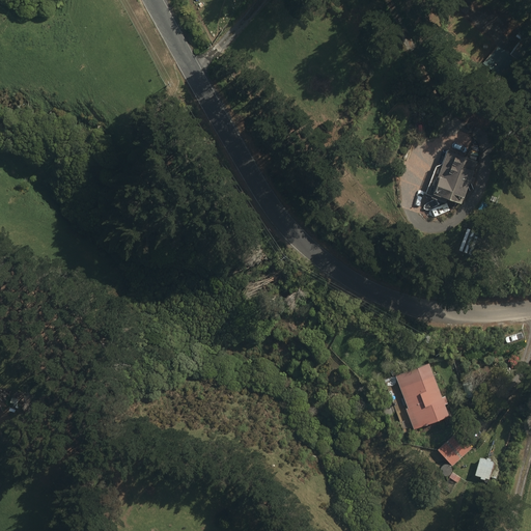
[(498,46),(483,64),(506,82),(521,64),(520,63),(530,48),(530,25),(525,21),(514,34),(521,38),(508,54),(498,46)]
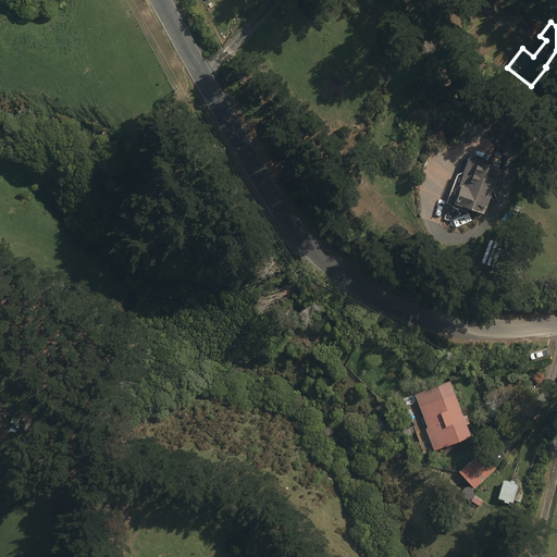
[(499,169),(469,157),(449,206),(466,212),(468,208),(482,213),(499,169)]
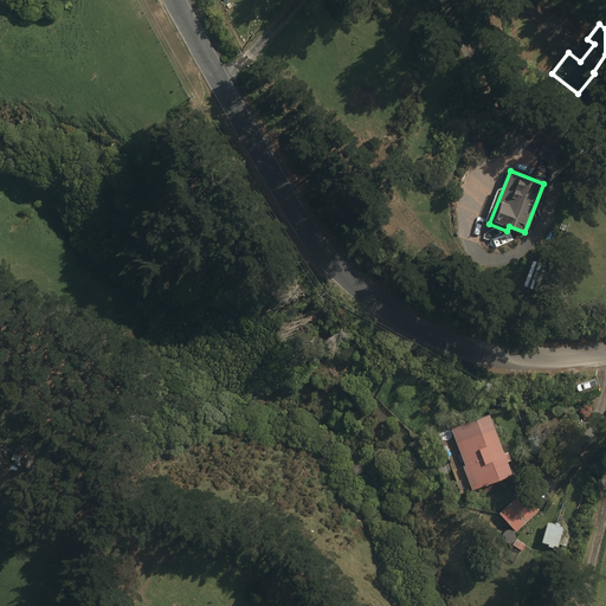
[(471,490),(513,475),(507,461),(511,459),(508,451),(504,452),(490,416),(452,430),(465,464),(462,466),(471,490)]
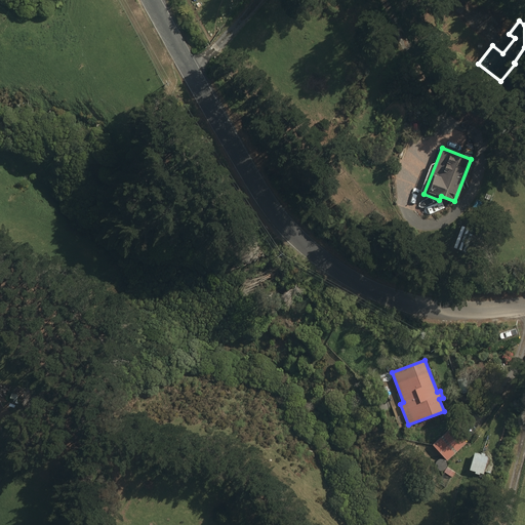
[(446,460),(466,443),(451,428),(432,445),(446,460)]
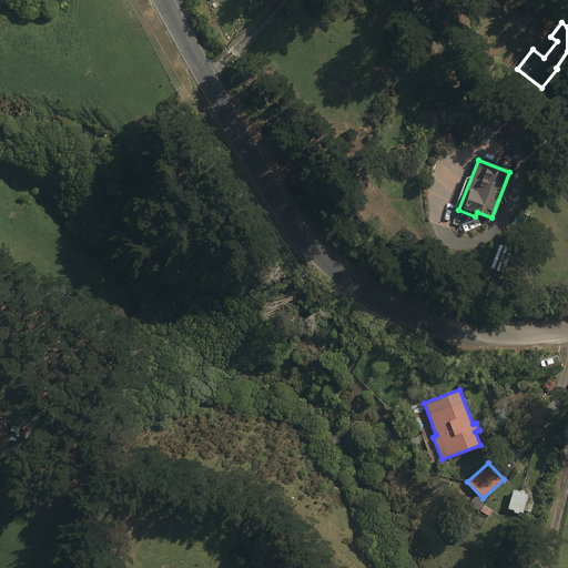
[(528,493),(514,489),(508,509),(523,514),(528,493)]
